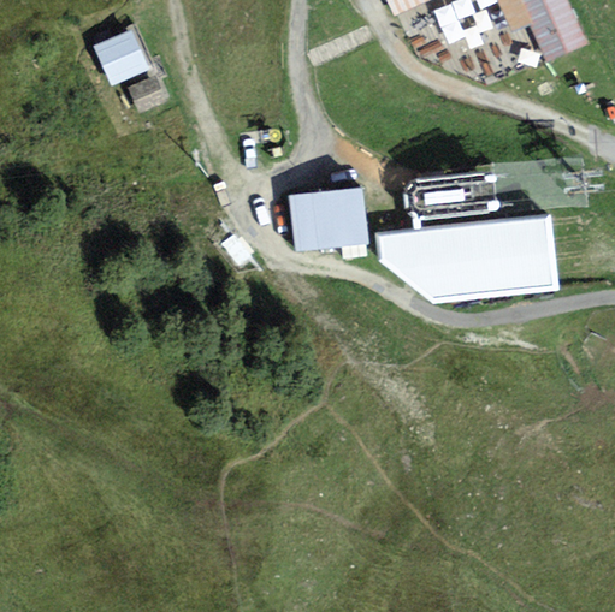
[(385,0),(394,19),(441,0),(497,0),(526,71),(573,52),(551,0),(385,0)]
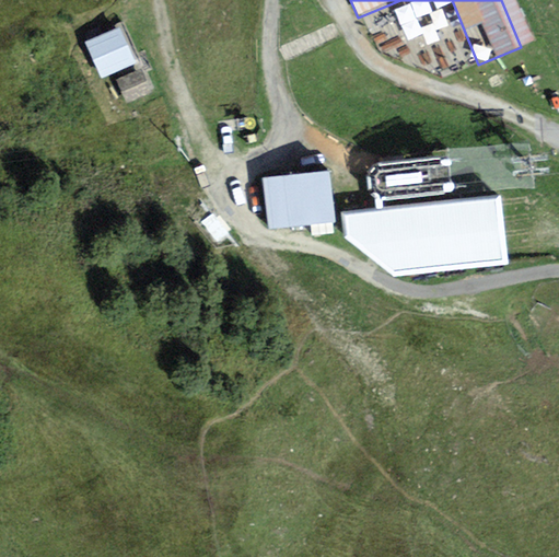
[(115,36),(85,50),(101,83),(130,69),(115,36)]
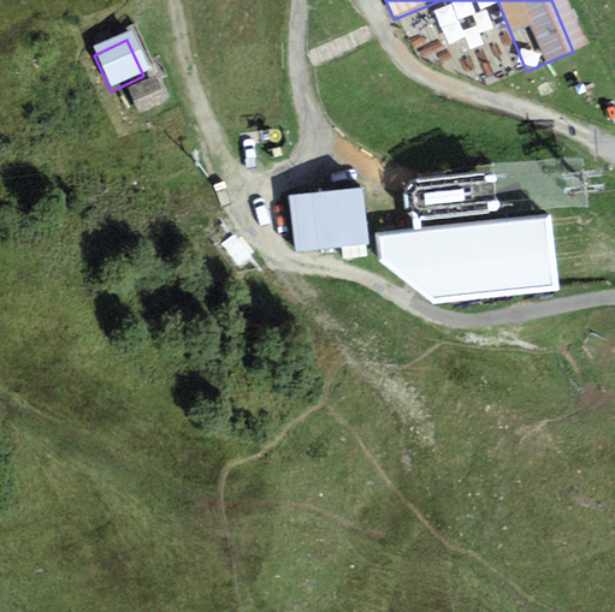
[(152,87),(128,99),(139,119),(163,107),(152,87)]
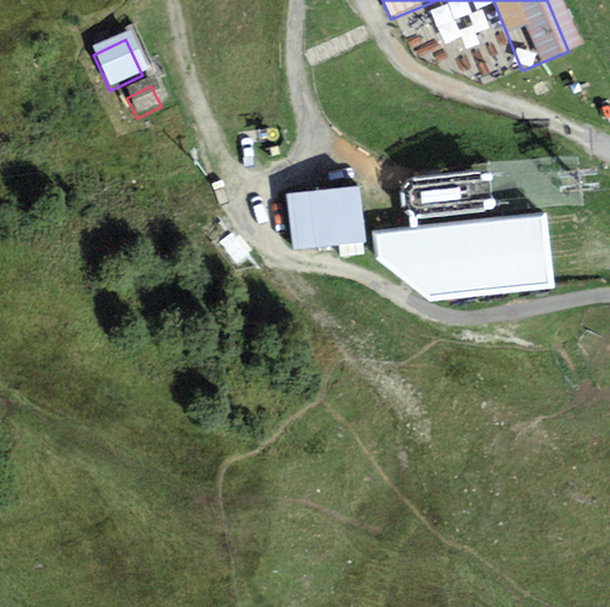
[(359,186),(288,193),(294,251),(365,242),(359,186)]
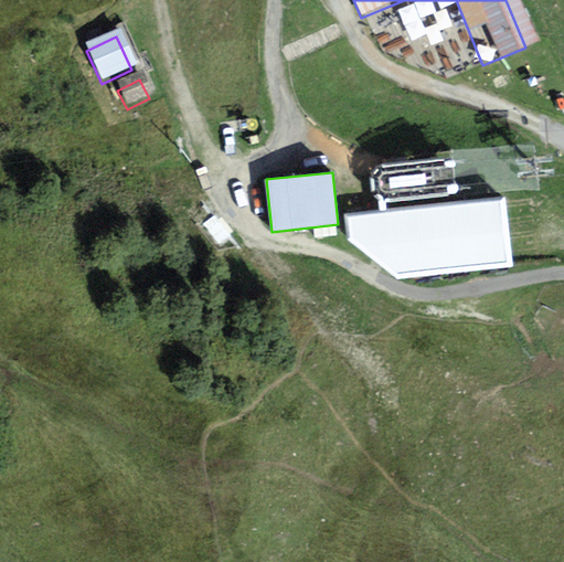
[(506,194),(344,215),(348,243),(398,279),(512,266),(506,194)]
